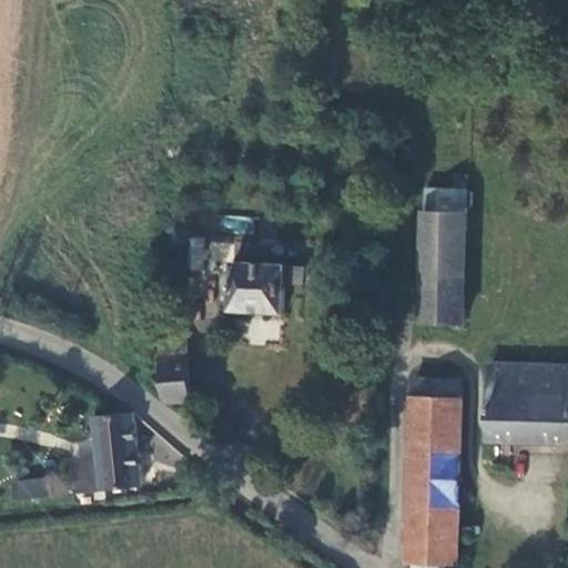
[(428,185),(426,209),(465,210),(466,188),(428,185)]
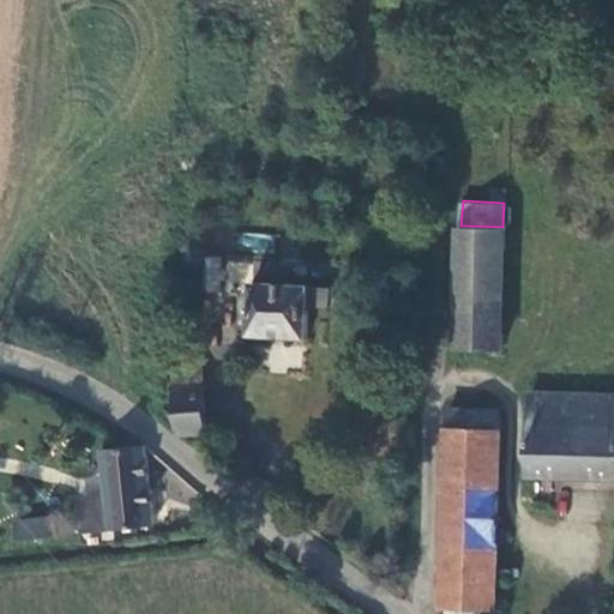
[(499,348),(503,227),(461,226),(459,271),(456,345),(499,348)]
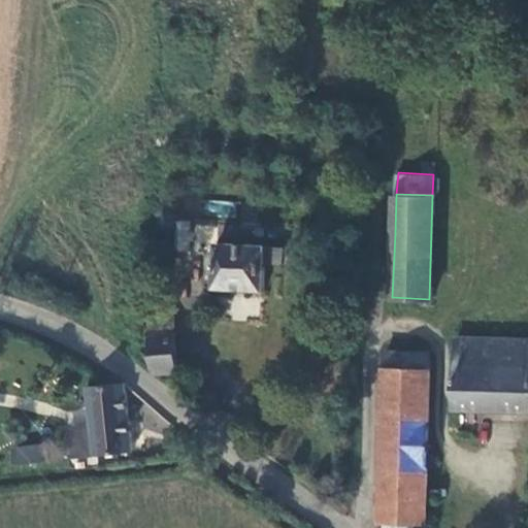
[(189,248),(189,221),(176,221),(176,248),(189,248)]
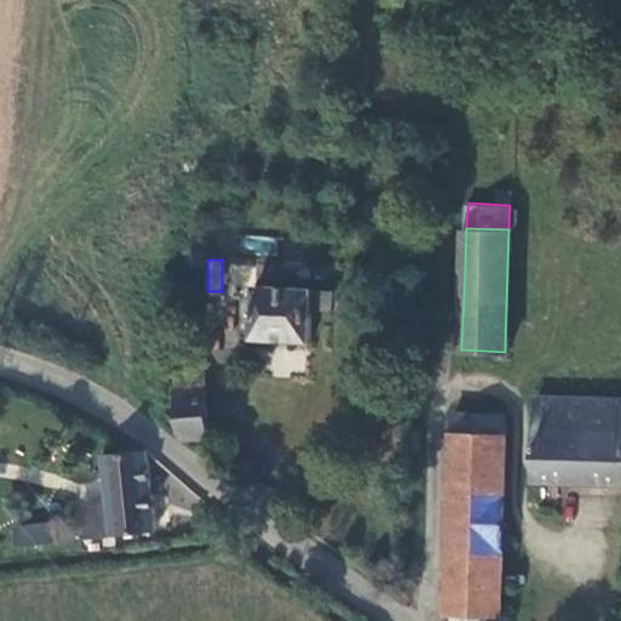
[(313,315),(323,315),(329,317),(331,298),(322,298),(257,294),(254,343),(311,347),(313,315)]
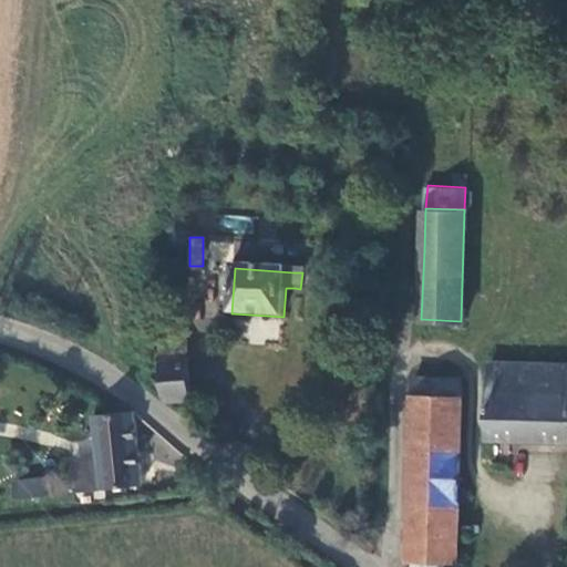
[(566,332),(492,329),(491,361),(566,366),(566,332)]
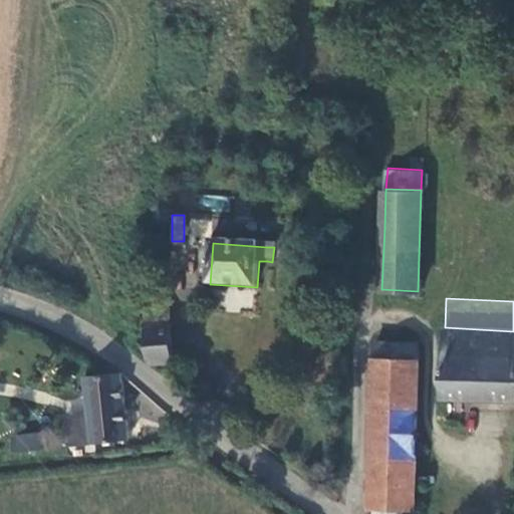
[(172,303),(147,303),(146,327),(172,327),(172,303)]
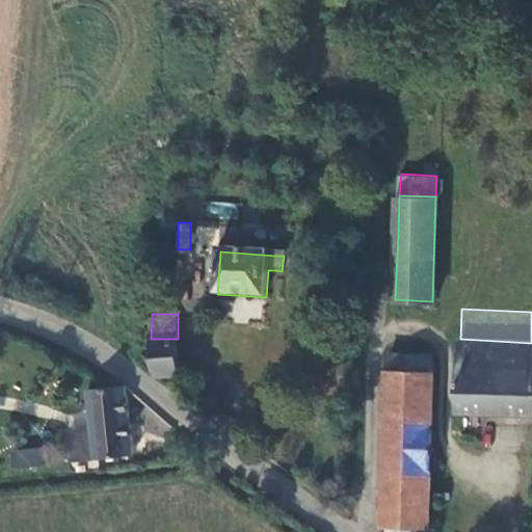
[(178,339),(151,339),(151,366),(152,379),(177,381),(178,339)]
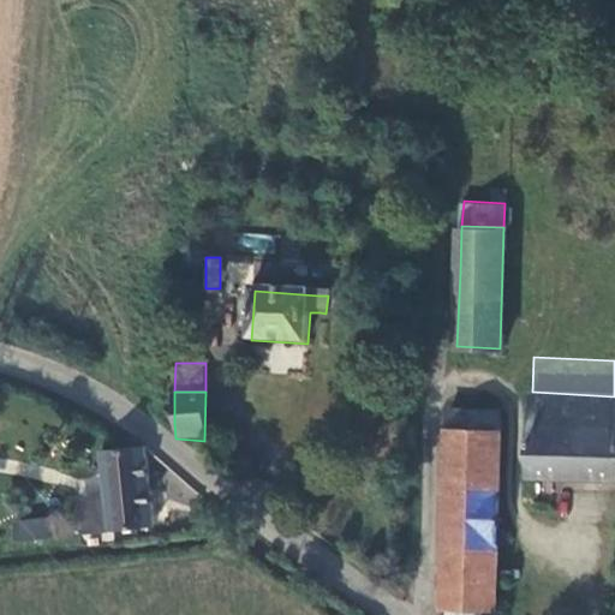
[(614,396),(532,392),(527,473),(614,478),(614,396)]
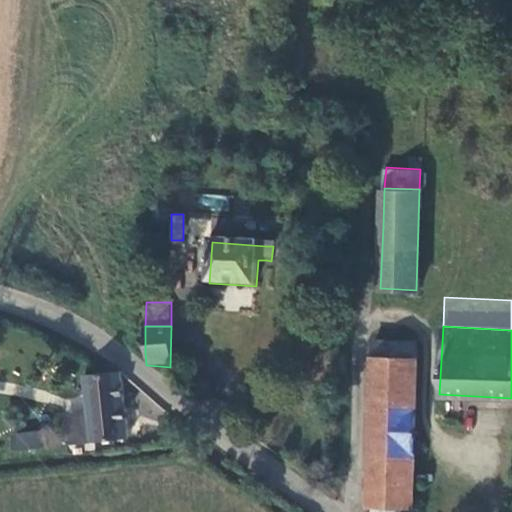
[(388,343),(373,342),(364,506),(371,506),(397,508),(406,508),(415,362),(386,361),(388,343)]
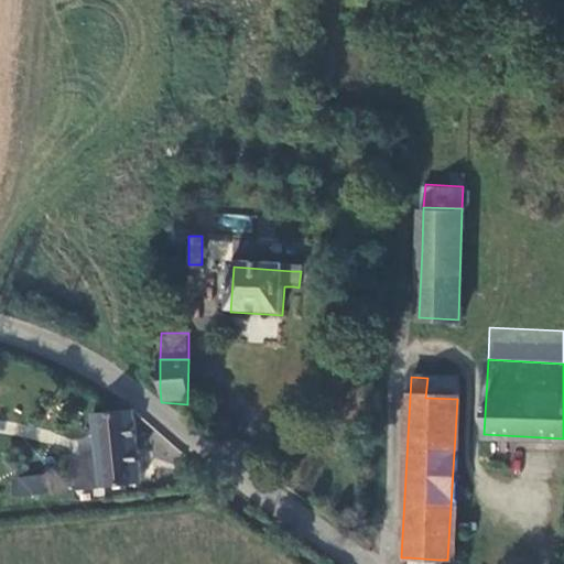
[(457,380),(427,378),(425,398),(457,399),(457,380)]
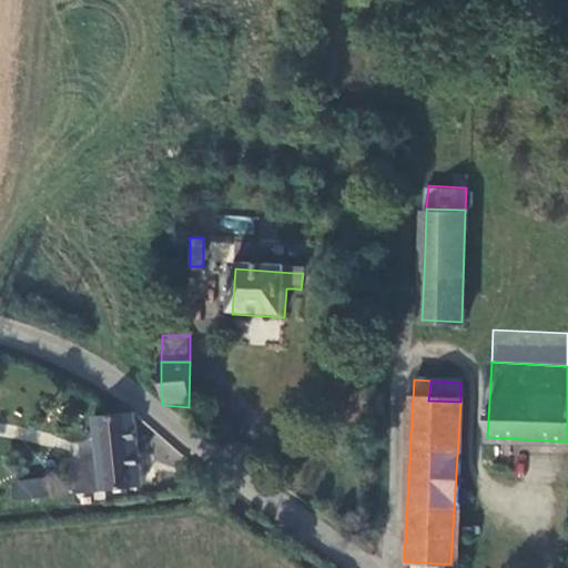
[(137,489),(131,416),(114,416),(94,417),(99,492),(137,489)]
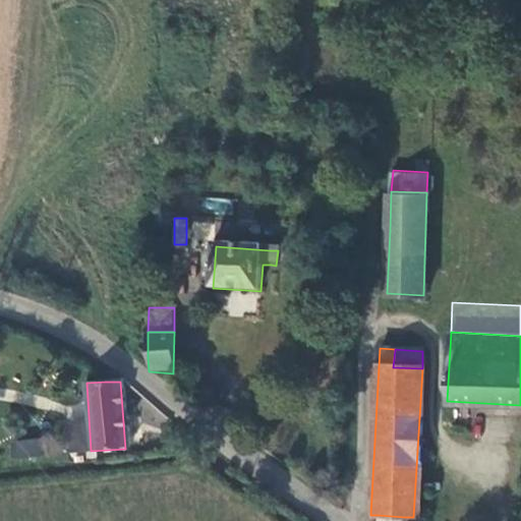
[(44,453),(43,438),(10,440),(11,455),(44,453)]
